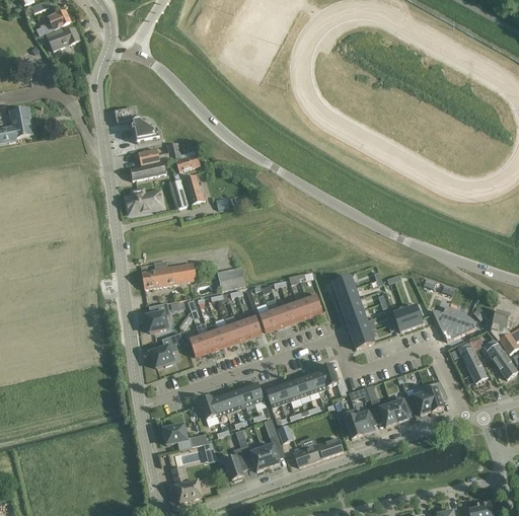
[(46,0),(31,6),(33,13),(51,6),(48,0),(46,0)]
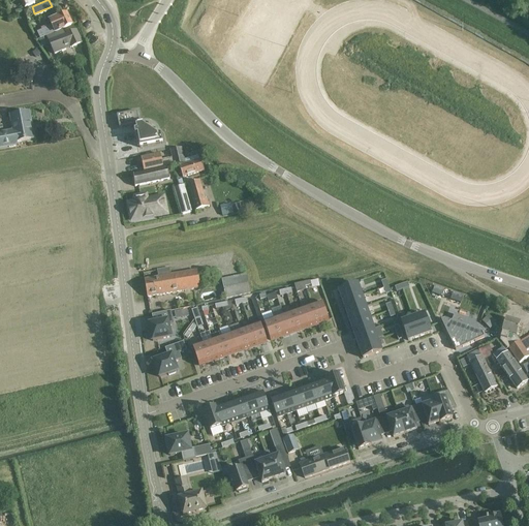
[(49,19),(51,23),(48,25),(47,23),(40,25),(41,27),(36,30),(40,36),(54,30),(55,31),(65,26),(64,25),(72,21),(67,10),(59,13),(49,19)]
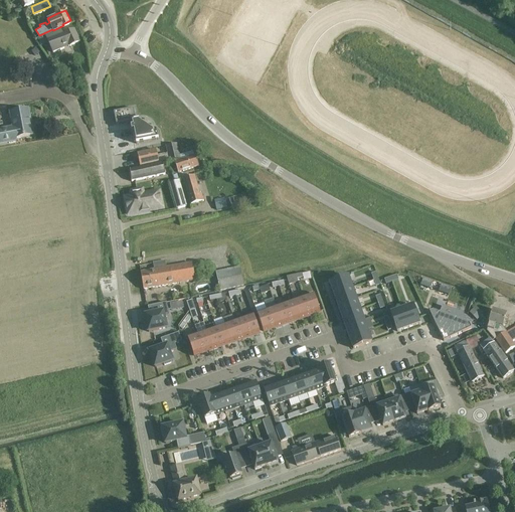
[(53,50),(62,46),(68,43),(79,39),(73,26),(64,30),(62,26),(45,34),(45,33),(38,36),(41,43),(48,40),(53,50)]
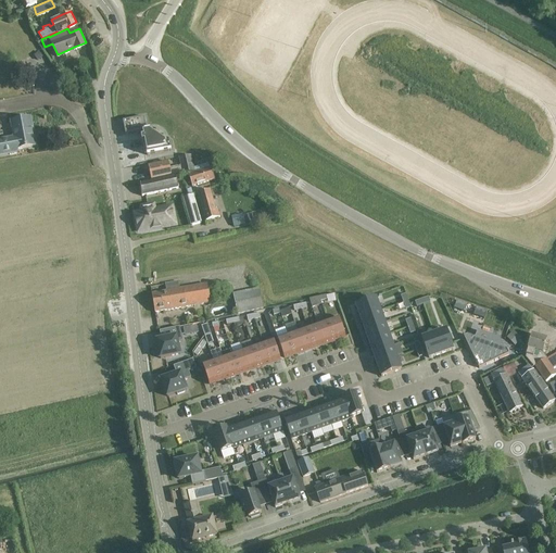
[(75,92),(83,89),(85,88),(79,77),(70,82),(75,92)]
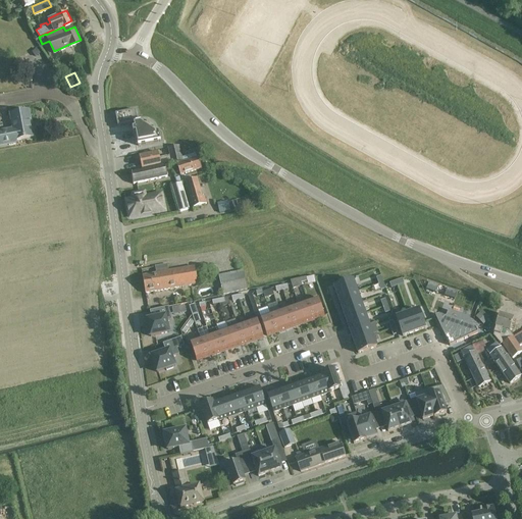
[(161,139),(159,131),(141,118),(138,119),(136,107),(115,111),(118,123),(134,120),(135,122),(136,122),(137,126),(133,127),(134,132),(136,132),(139,143),(161,139)]
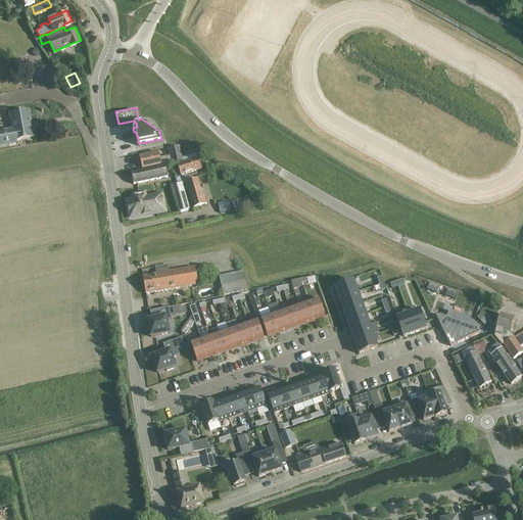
[(30,109),(10,112),(13,127),(0,129),(0,142),(16,140),(16,138),(34,134),(30,109)]
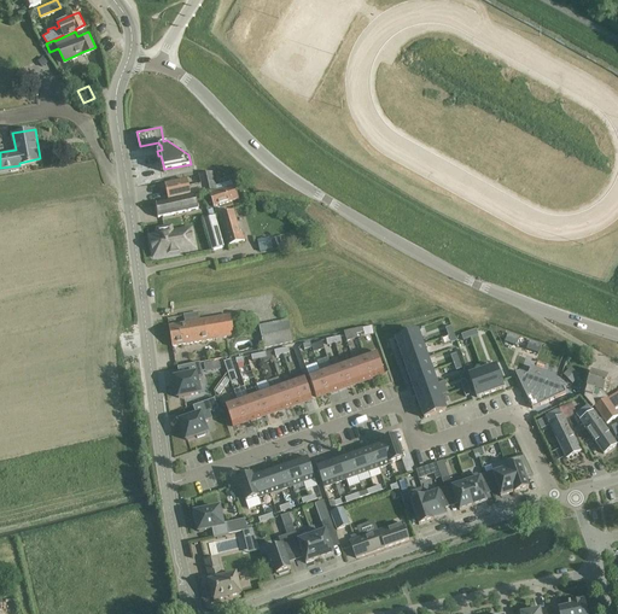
[(191,192),(203,189),(203,191),(216,187),(213,169),(199,173),(200,181),(190,183),(187,177),(164,182),(168,198),(191,192)]
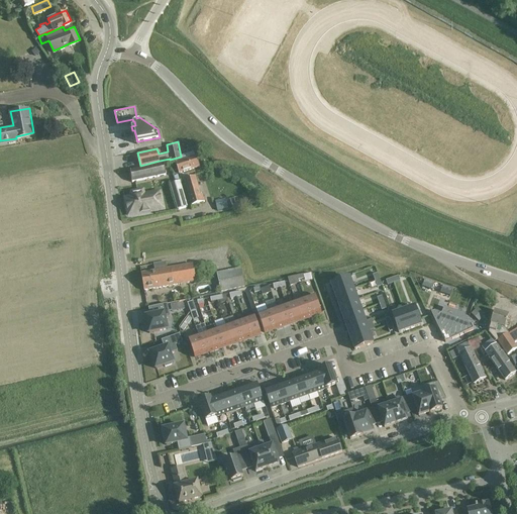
[(196,152),(175,160),(179,172),(200,165),(196,152)]
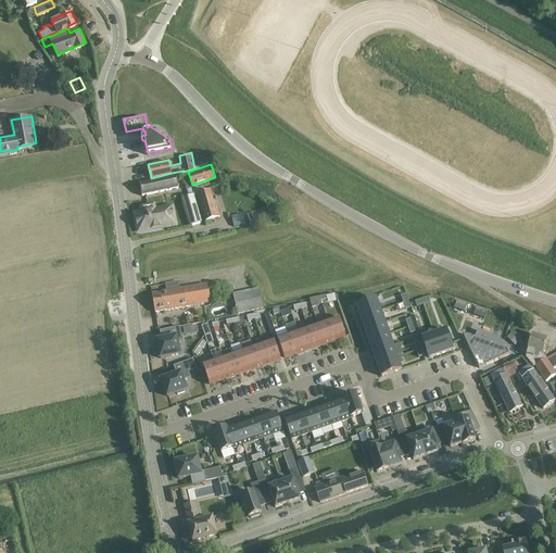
[(142,193),(178,186),(175,173),(140,180),(142,193)]
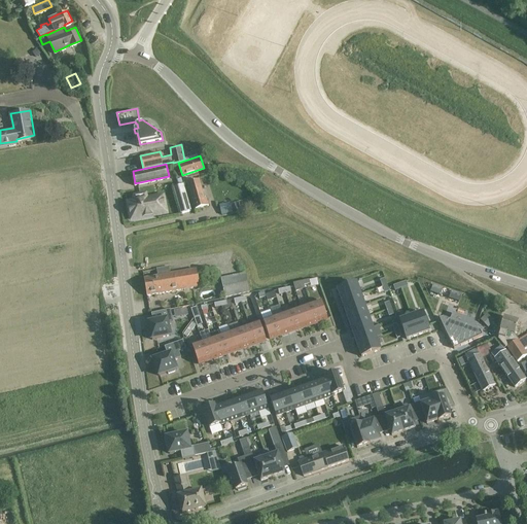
[(205,197),(199,177),(187,181),(195,207),(209,203),(207,197),(205,197)]
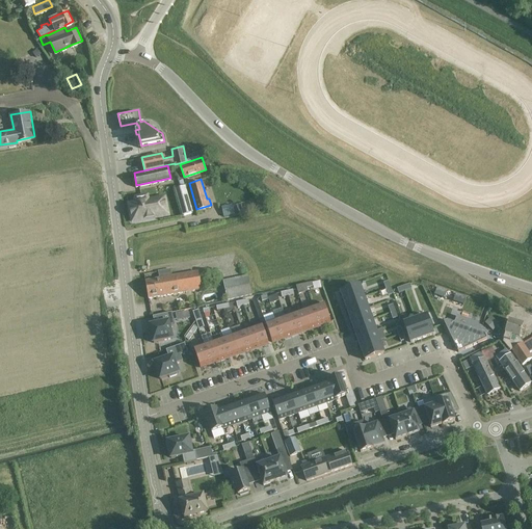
[(185,184),(175,187),(182,214),(193,211),(185,184)]
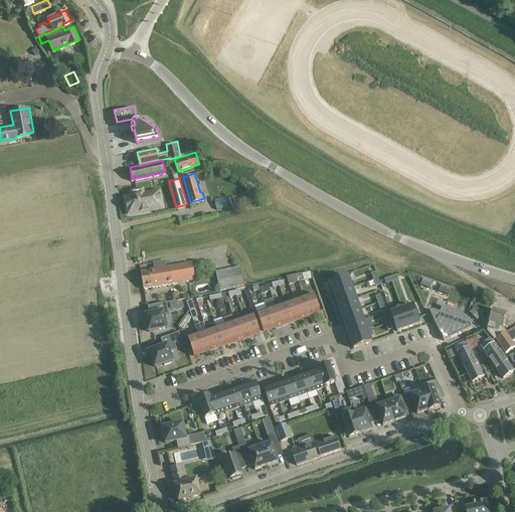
[(143,192),(142,187),(132,189),(133,194),(126,195),(129,212),(162,206),(159,189),(143,192)]
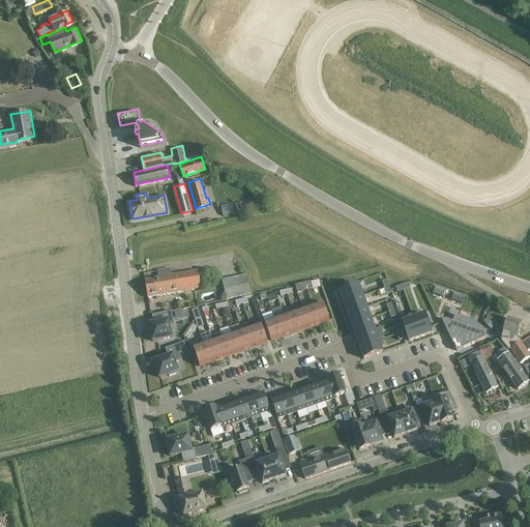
[(235,201),(221,204),(223,213),(237,210),(235,201)]
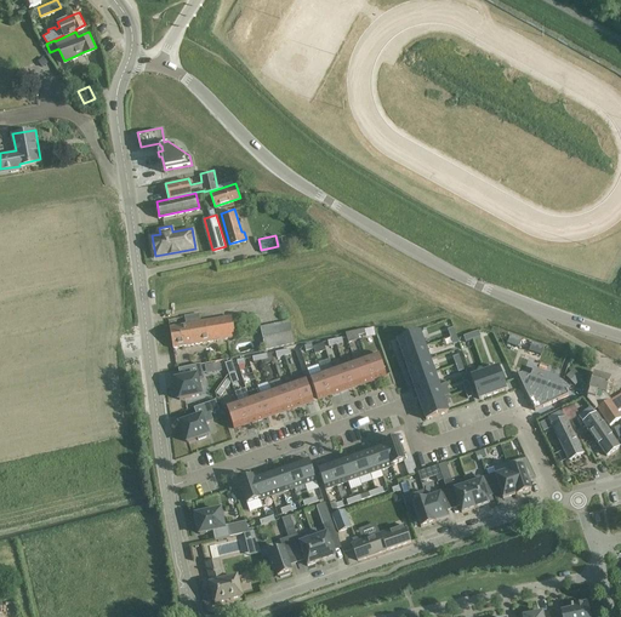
[(232,314),(200,320),(199,310),(184,313),(186,323),(170,325),(174,346),(235,335),(232,314)]
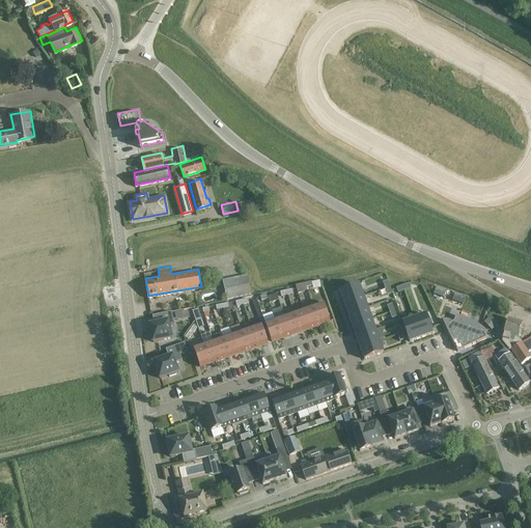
[(247,272),(222,277),(226,298),(252,293),(247,272)]
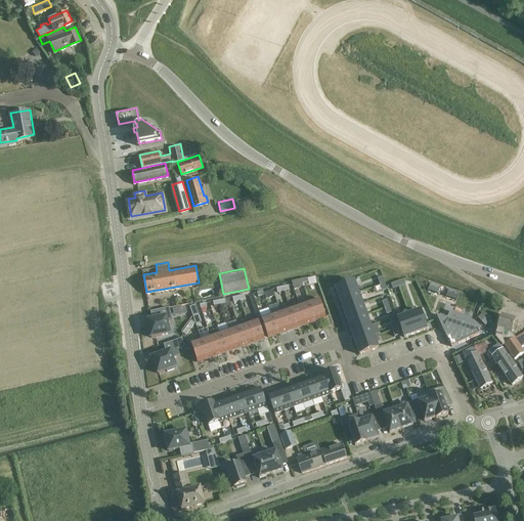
[(301,277),(292,279),(294,287),(302,284),(302,281),(301,277)]
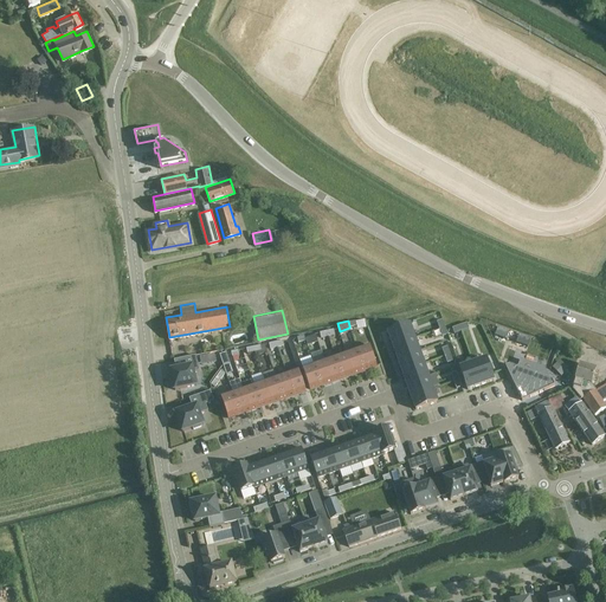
[(388,330),(393,343),(414,335),(410,322),(388,330)]
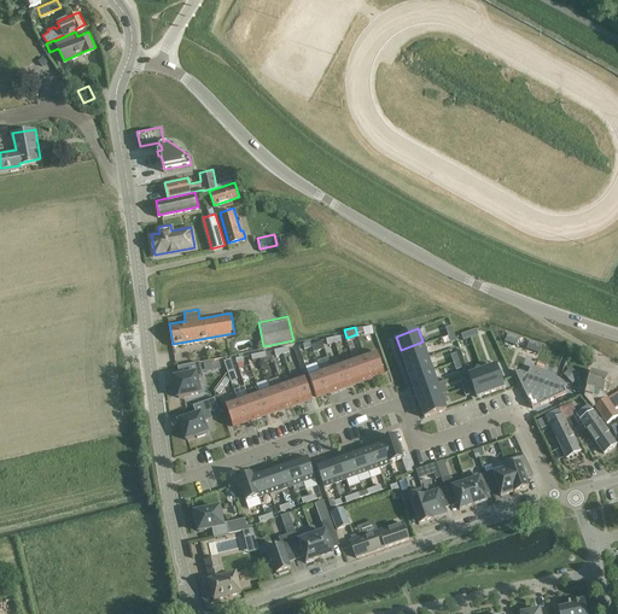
[(506,341),(540,352),(542,344),(509,332),(506,341)]
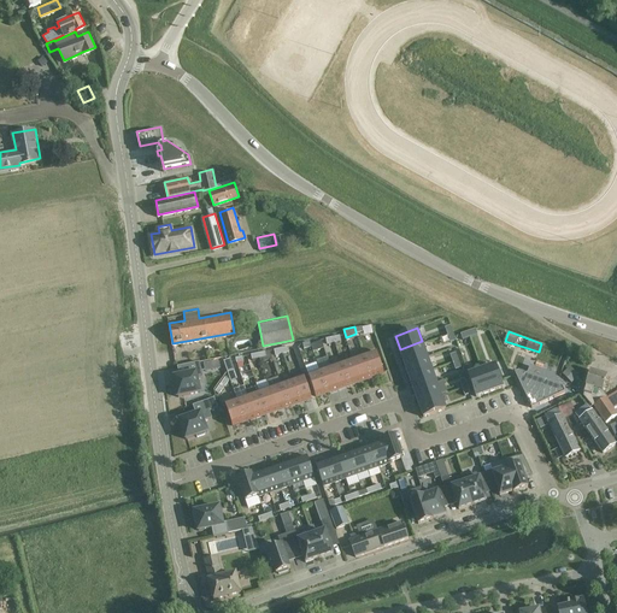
[(321,337),(311,341),(313,348),(323,345),(321,337)]
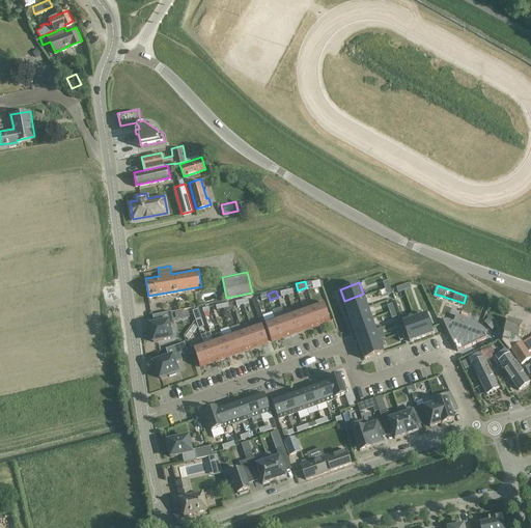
[(363,294),(344,301),(348,312),(367,305),(363,294)]
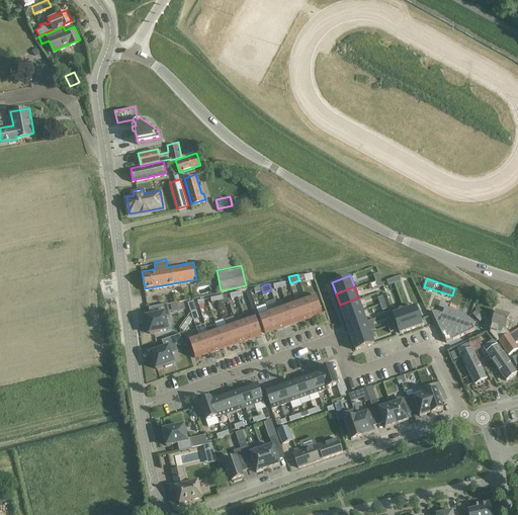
[(305,295),(312,315),(321,311),(316,293),(309,296),(308,294),(305,295)]
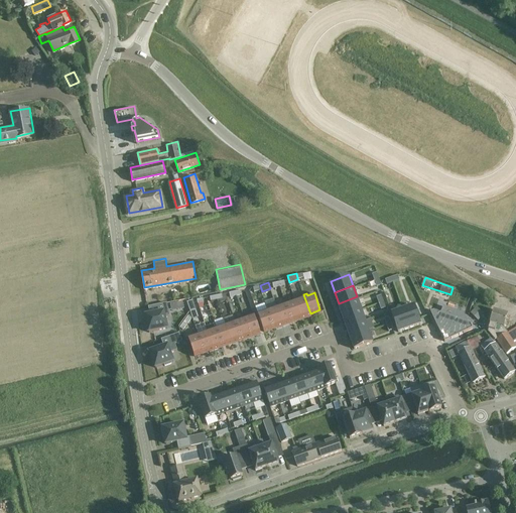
[(301,316),(310,313),(303,294),(294,297),(301,316)]
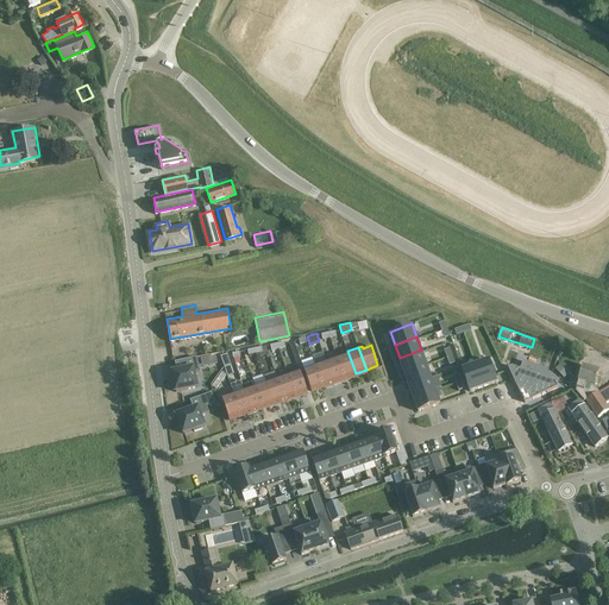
[(421,350),(400,358),(405,370),(425,363),(421,350)]
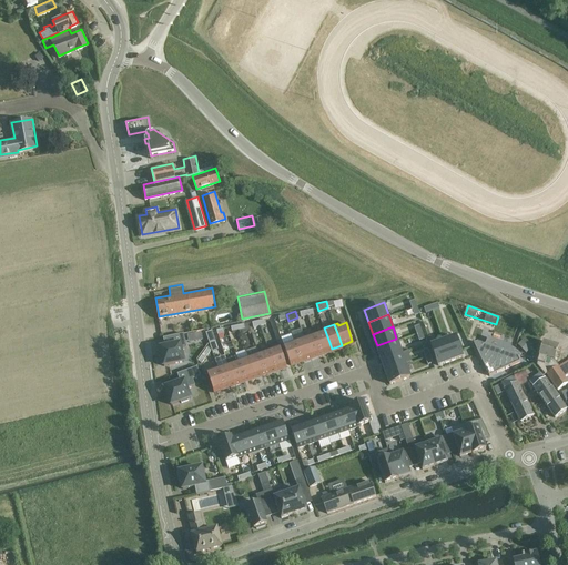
[(321,352),(332,349),(324,328),(314,332),(321,352)]
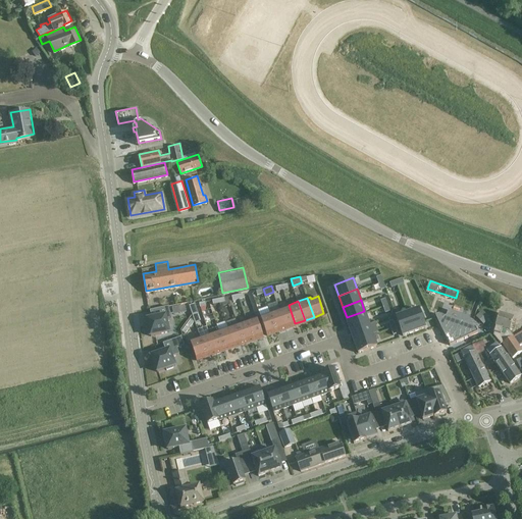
[(194,303),(189,304),(193,314),(198,312),(194,303)]
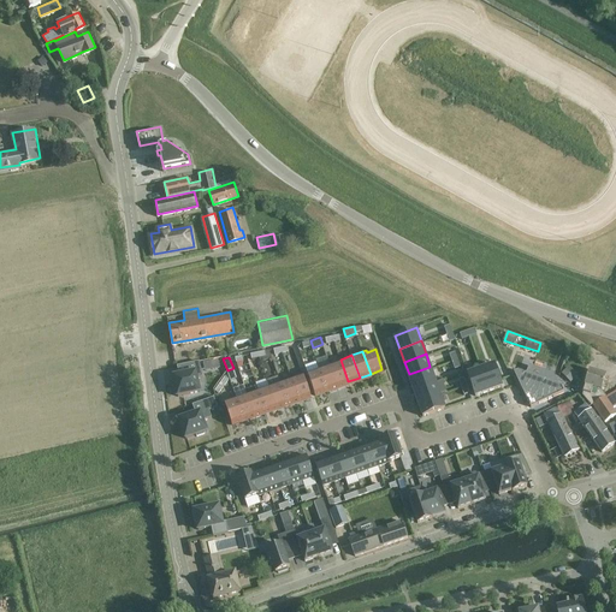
[(176,384),(173,384),(175,392),(177,392),(177,393),(200,388),(197,376),(203,375),(200,358),(177,363),(179,373),(173,374),(176,384)]
